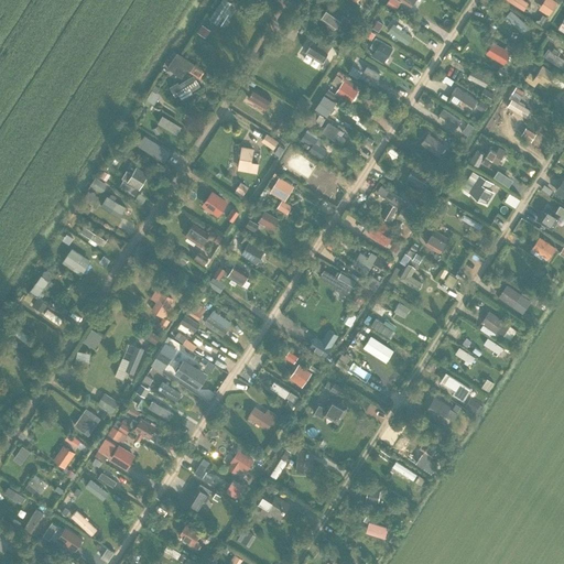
[(346,0),(345,2),(357,10),(361,4),(357,1),(357,0),(346,0)]
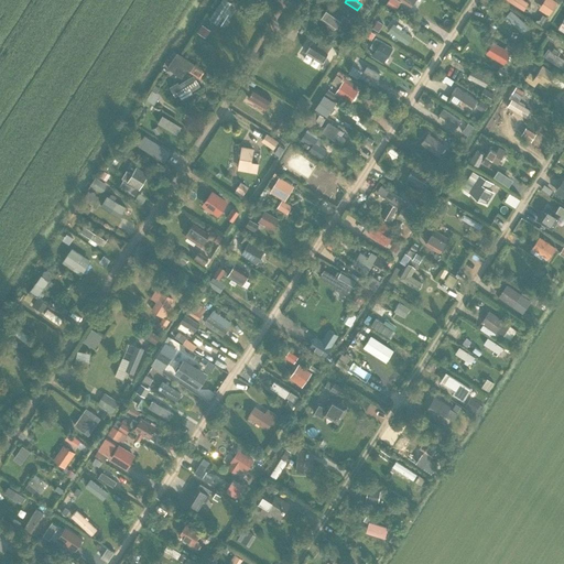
[(557,0),(543,0),(539,8),(550,14),(559,0),(557,0)]
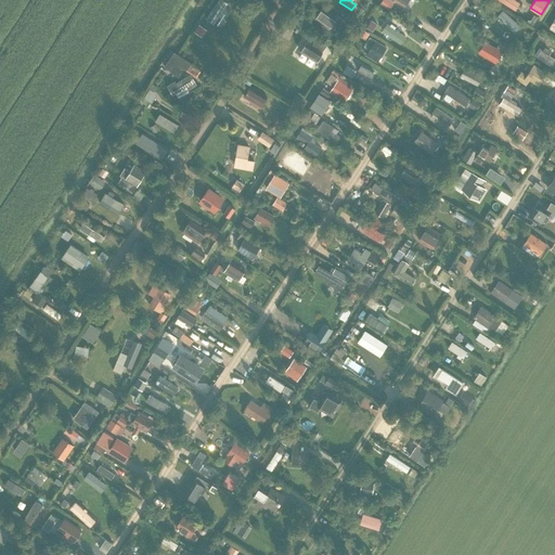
[(335,14),(323,5),(313,18),(328,28),(332,24),(337,26),(344,18),(336,13),(335,14)]
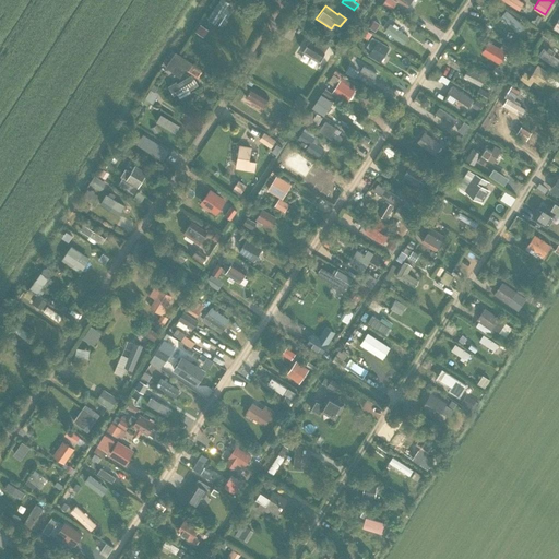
[(519,32),(524,25),(510,11),(504,18),(519,32)]
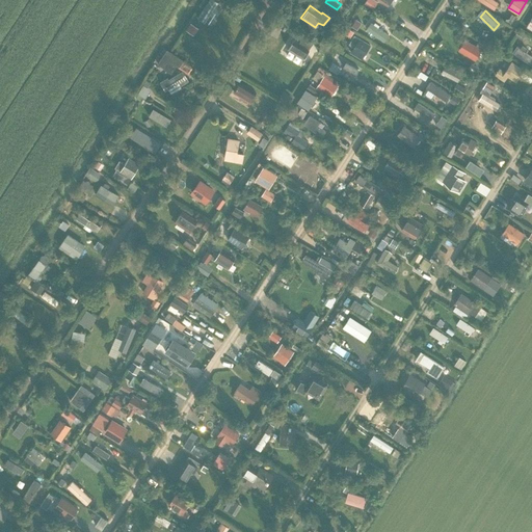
[(505,18),(510,22),(515,14),(510,10),(505,18)]
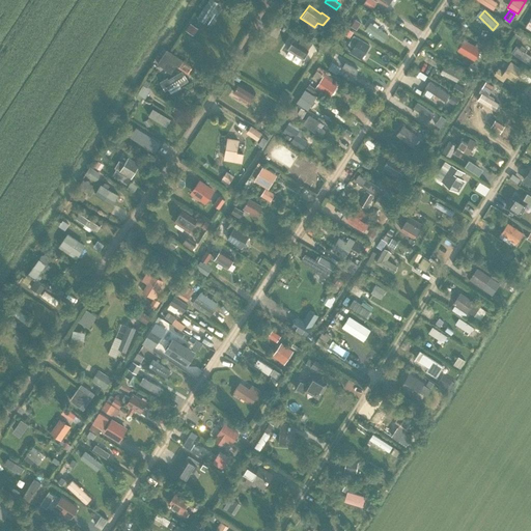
[(366,29),(372,33),(382,18),(375,15),(366,29)]
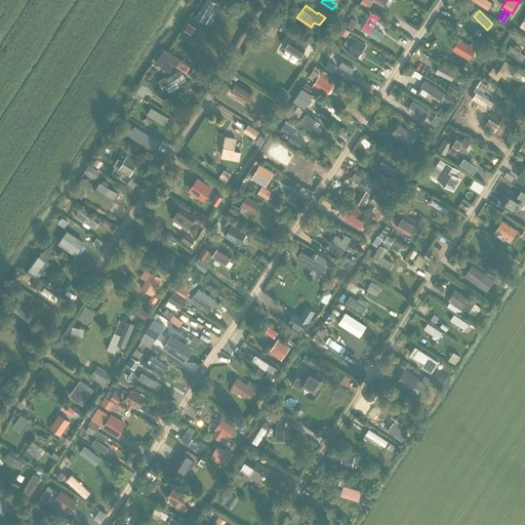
[(350,16),(347,24),(351,26),(355,18),(350,16)]
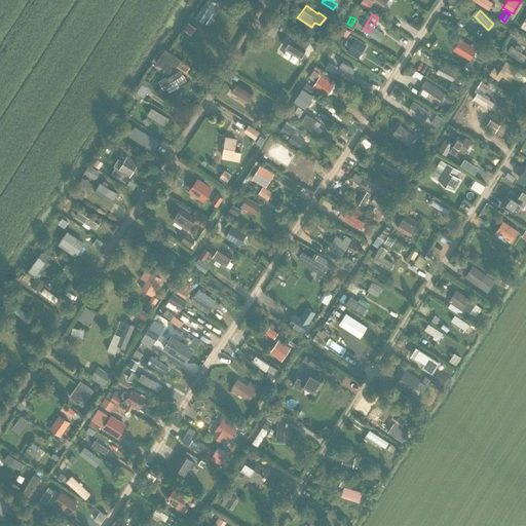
[(366,44),(355,38),(350,35),(344,43),(349,46),(346,51),(357,58),(360,52),(361,52),(366,44)]
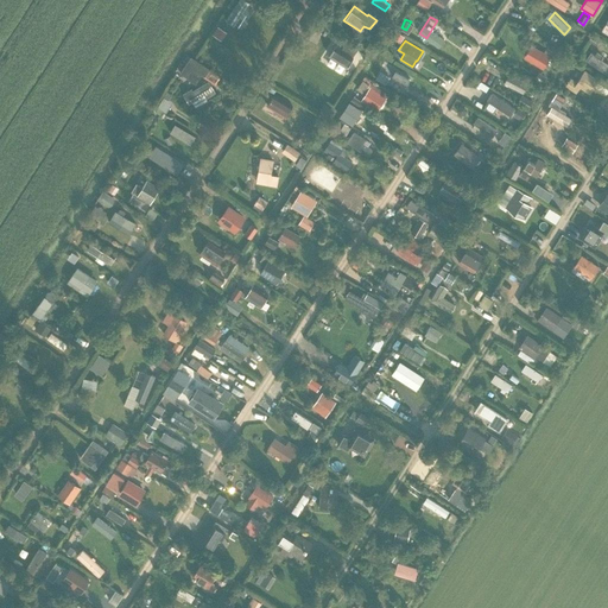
[(358,50),(346,42),(341,49),(335,44),(328,56),(347,68),(354,56),(353,56),(358,50)]
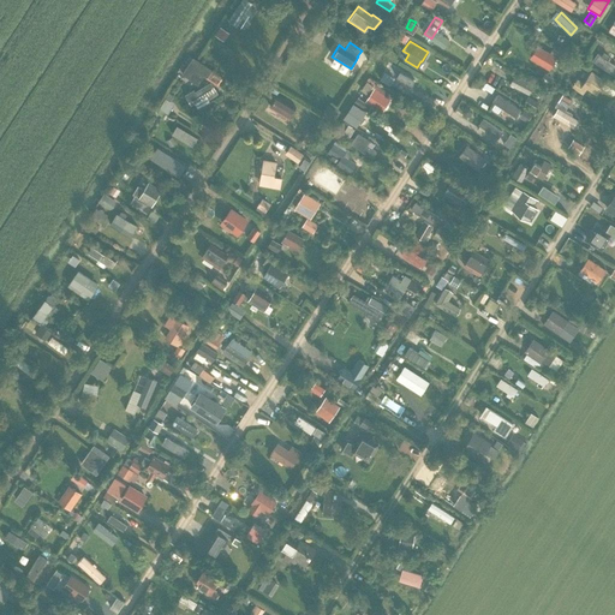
[(550,52),(537,45),(530,58),(548,69),(556,55),(561,59),(565,54),(553,47),(550,52)]
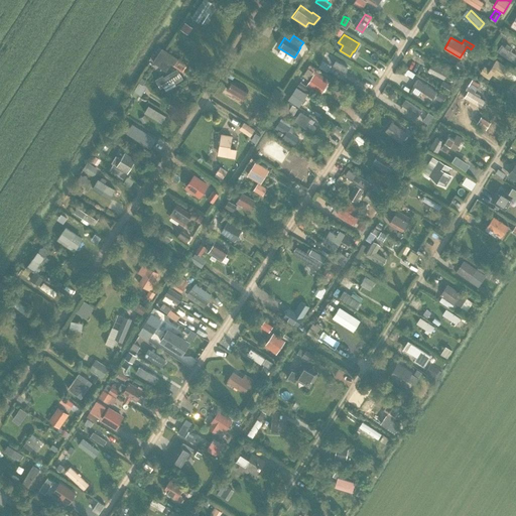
[(515,51),(502,43),(498,49),(515,60),(515,51)]
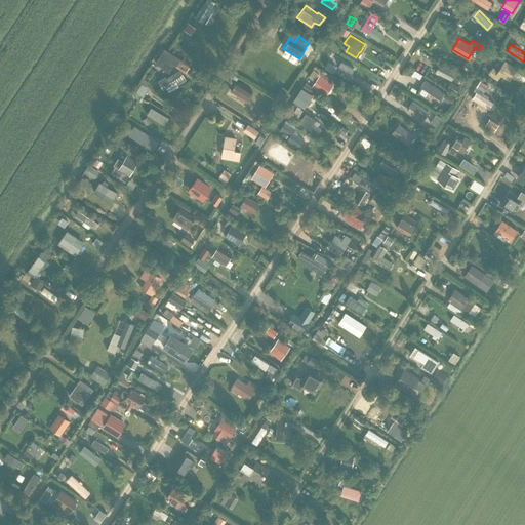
[(170,90),(183,71),(184,71),(189,64),(166,49),(158,63),(165,68),(156,82),(170,90)]
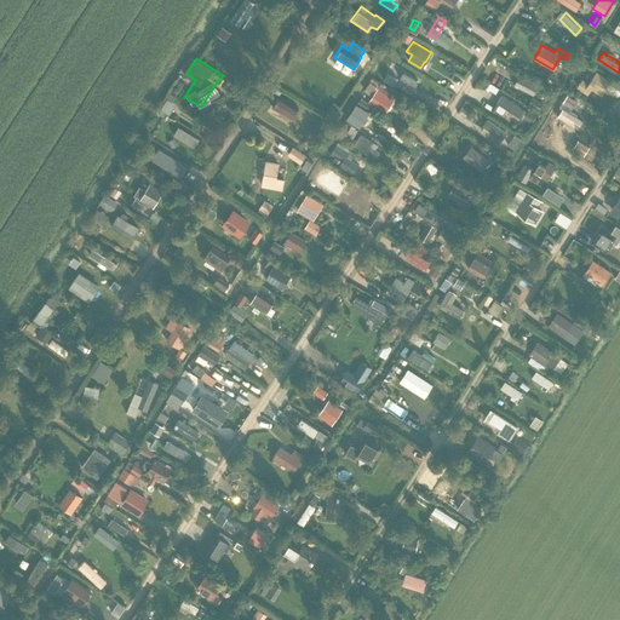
[(601,95),(609,82),(595,73),(587,85),(581,80),(578,86),(587,93),(591,87),(601,95)]
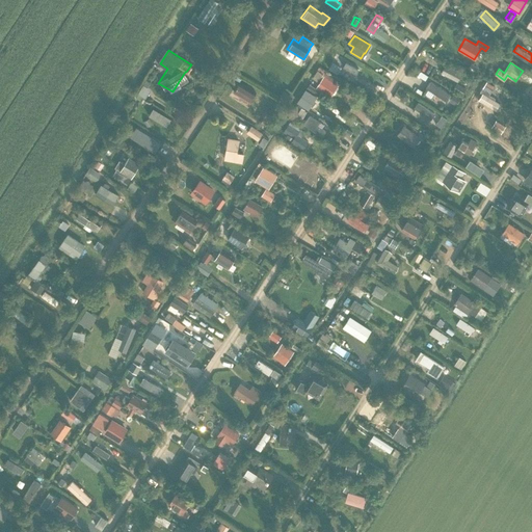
[(462,73),(445,63),(441,73),(457,82),(462,73)]
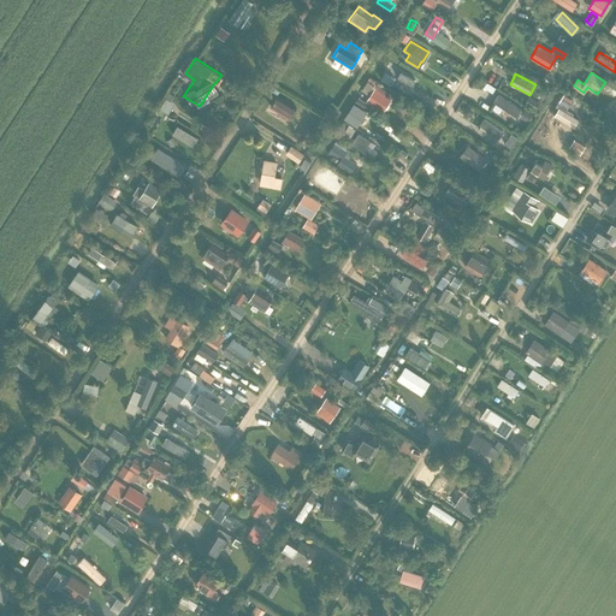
[(455,90),(457,83),(449,80),(445,87),(455,90)]
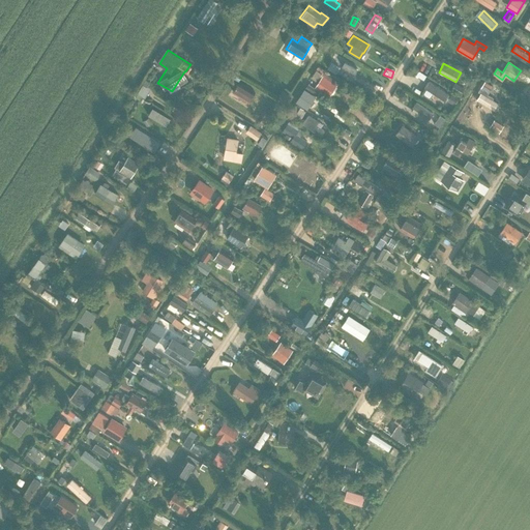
[(414,75),(421,80),(425,74),(418,68),(414,75)]
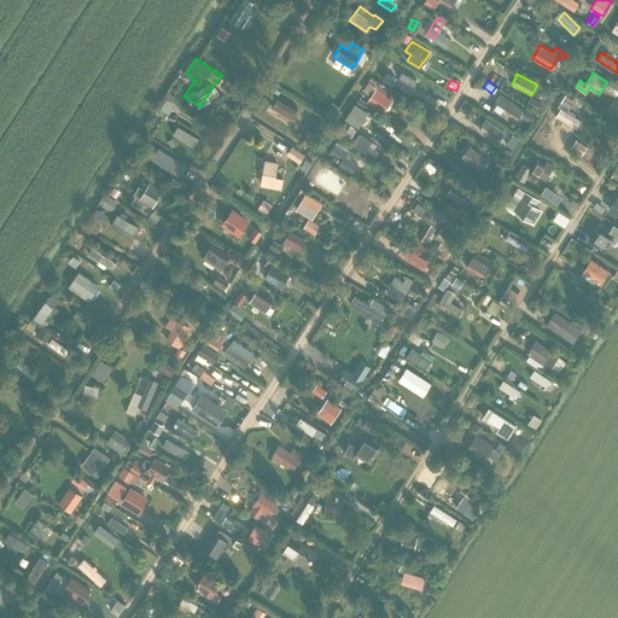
[(392,99),(375,88),(367,101),(384,112),(392,99)]
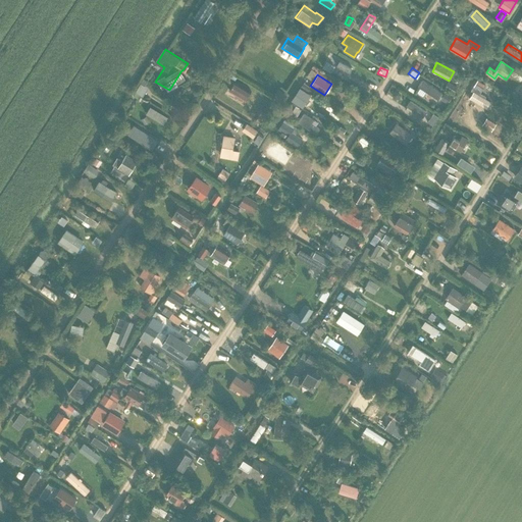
[(423,76),(418,86),(449,103),(454,94),(423,76)]
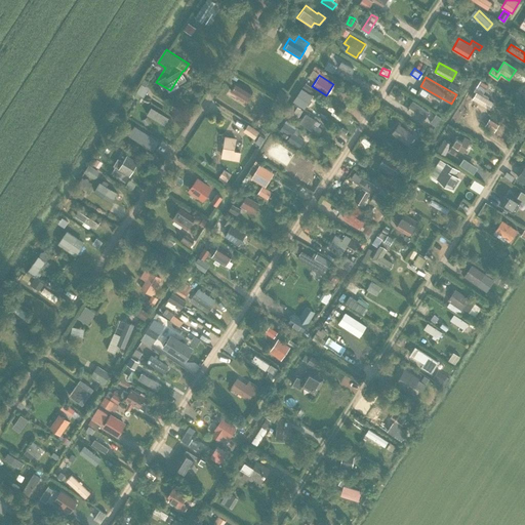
[(253,90),(237,80),(230,90),(247,102),(253,90)]
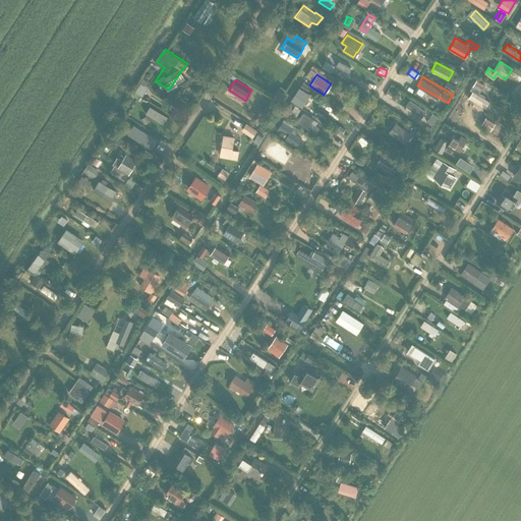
[(477,94),(483,84),(476,79),(470,90),(472,92),(468,98),(485,108),(489,102),(477,94)]
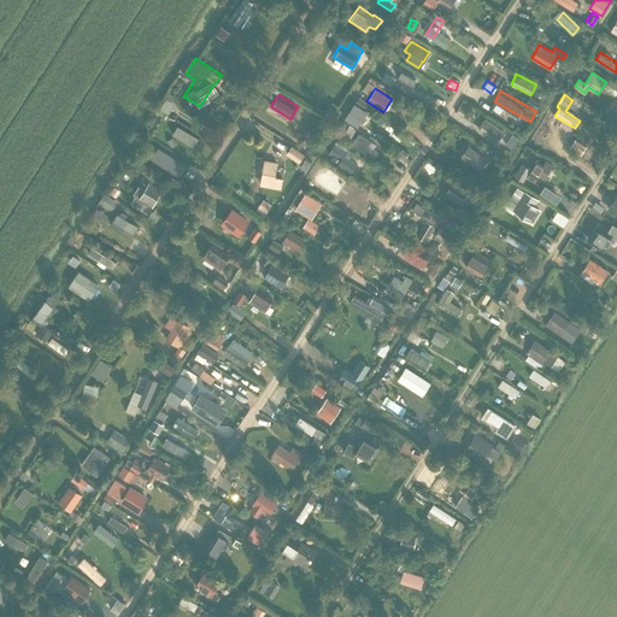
[(368,112),(354,103),(344,118),(357,127),(368,112)]
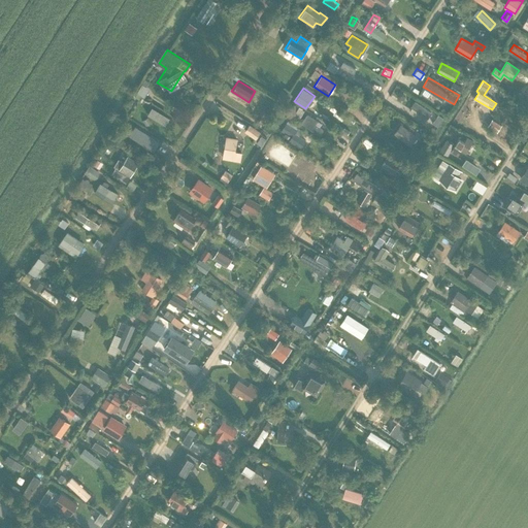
[(416,100),(410,109),(426,119),(431,110),(416,100)]
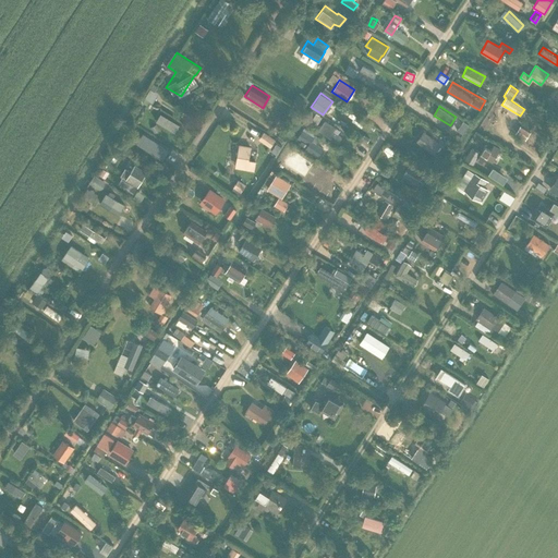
[(168,122),(147,110),(142,120),(150,125),(146,133),(157,140),(168,122)]
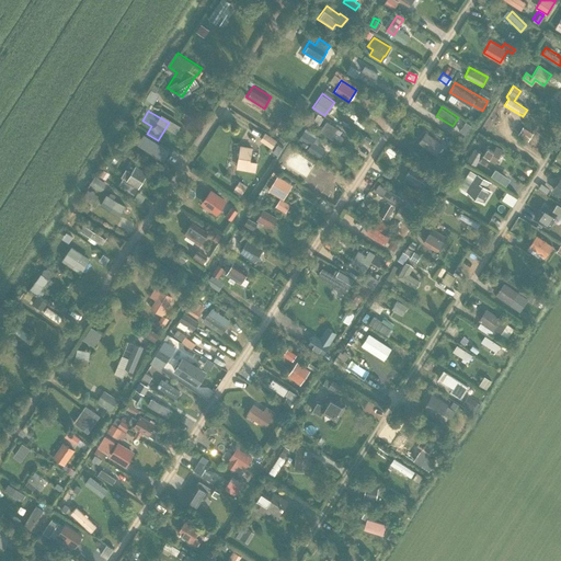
[(334,130),(336,127),(327,122),(321,130),(340,144),(344,137),(334,130)]
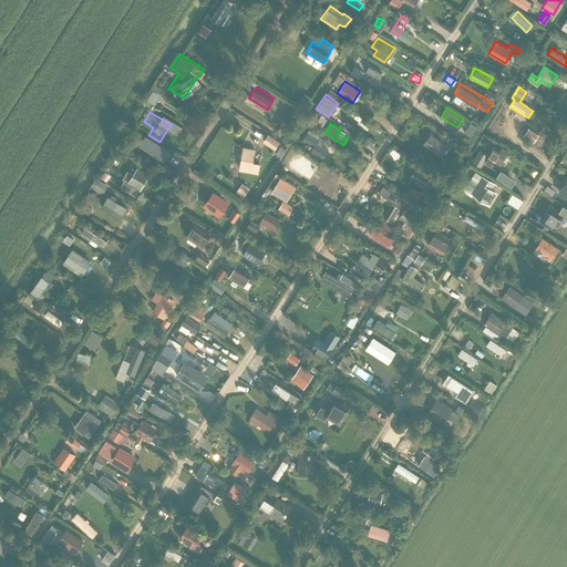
[(526,124),(522,132),(533,140),(537,132),(526,124)]
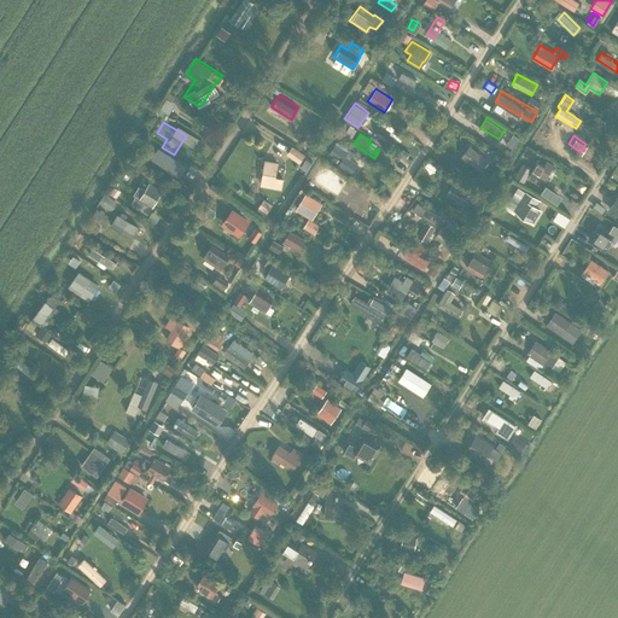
[(284,151),(297,159),(303,151),(290,143),(284,151)]
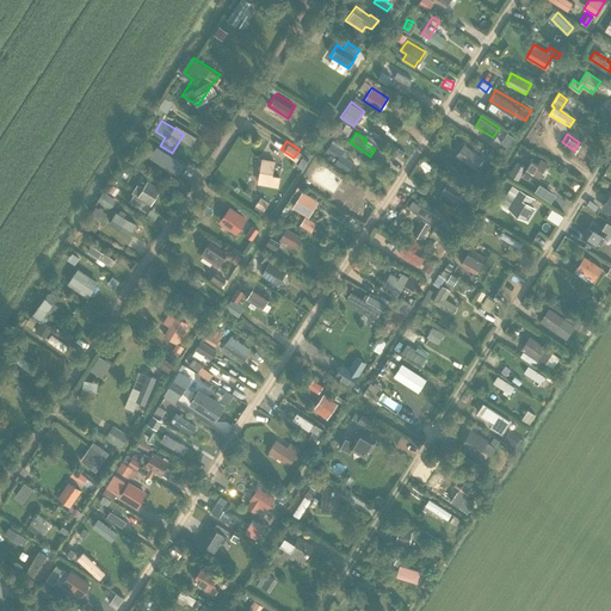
[(344,149),(331,141),(325,150),(337,158),(333,162),(347,172),(355,161),(341,153),(344,149)]
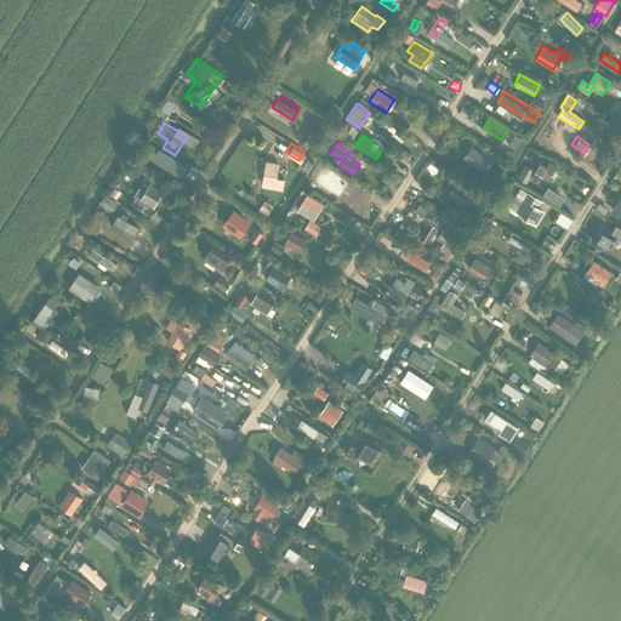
[(490,160),(471,146),(462,157),(483,171),(490,160)]
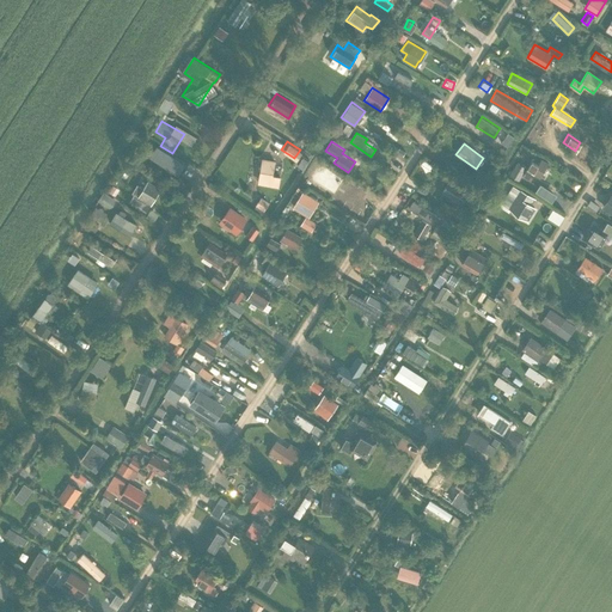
[(158,147),(150,158),(178,177),(187,166),(158,147)]
